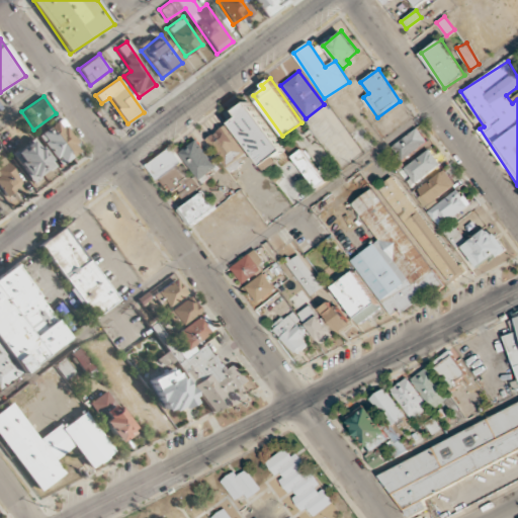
[(240,116),(232,121),(262,166),(284,151),(249,101),(236,110),(240,116)]
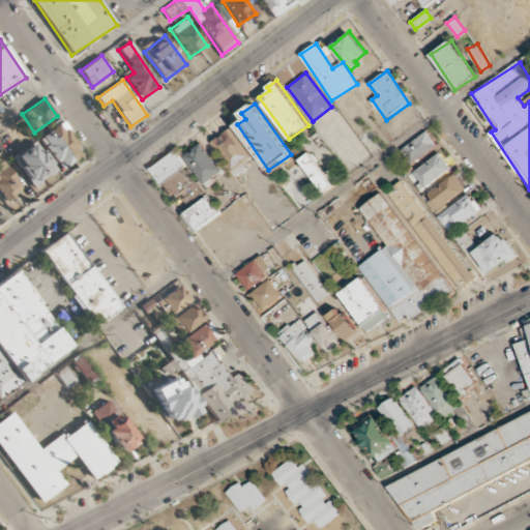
[(84,154),(66,129),(64,131),(59,124),(40,138),(62,170),(84,154)]
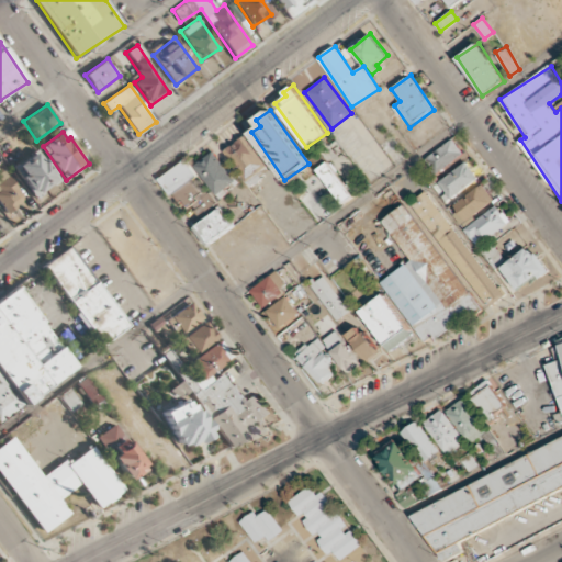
[(250,187),(262,178),(258,173),(269,165),(245,135),(223,153),(250,187)]
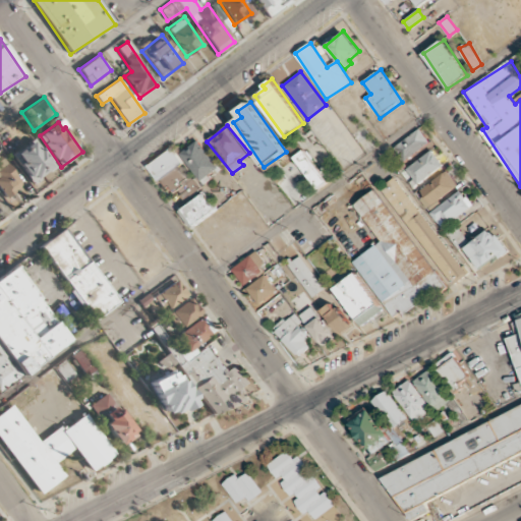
[(430,142),(419,128),(394,147),(404,161),(430,142)]
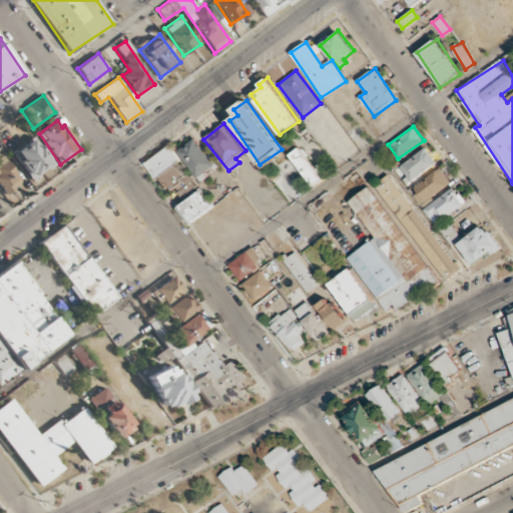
[(53,167),(36,137),(13,150),(30,180),(53,167)]
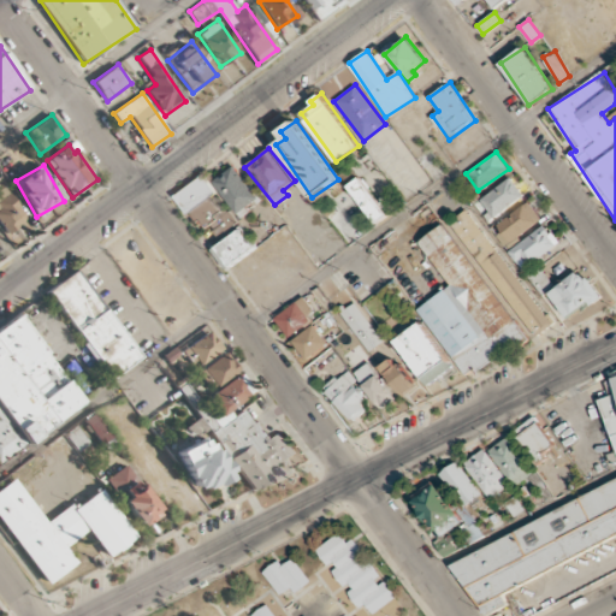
[(259,202),(236,165),(214,179),(237,215),(259,202)]
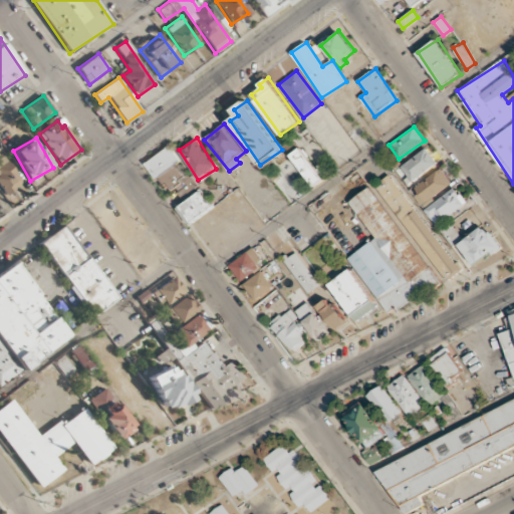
[(150,160),(174,201),(197,188),(173,146),(150,160)]
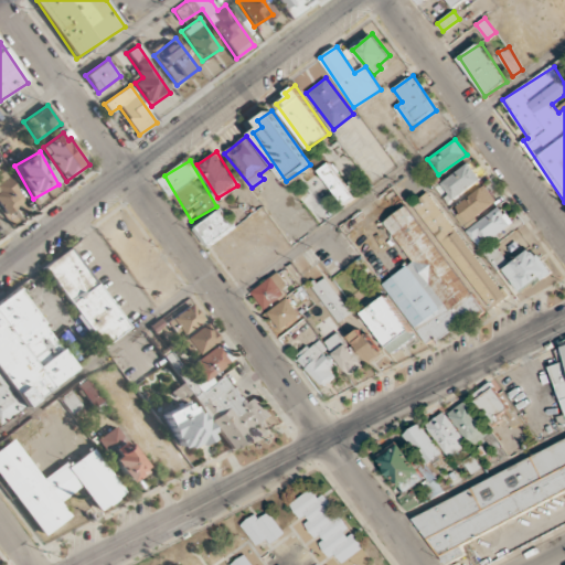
[(355,199),(332,162),(321,169),(343,205),(355,199)]
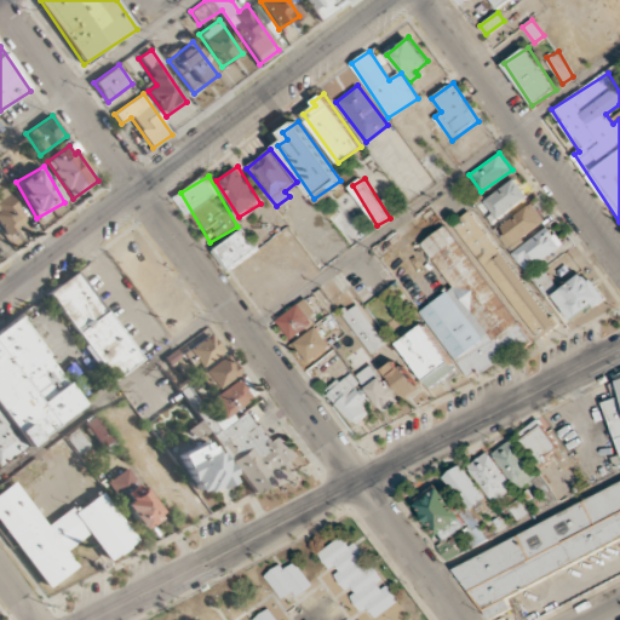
[(527,199),(516,179),(483,199),(492,213),(488,214),(491,220),(527,199)]
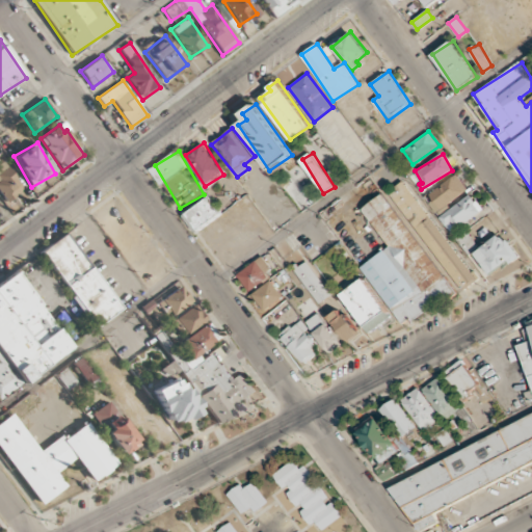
[(0,161),(0,193),(6,203),(24,189),(1,160),(0,161)]
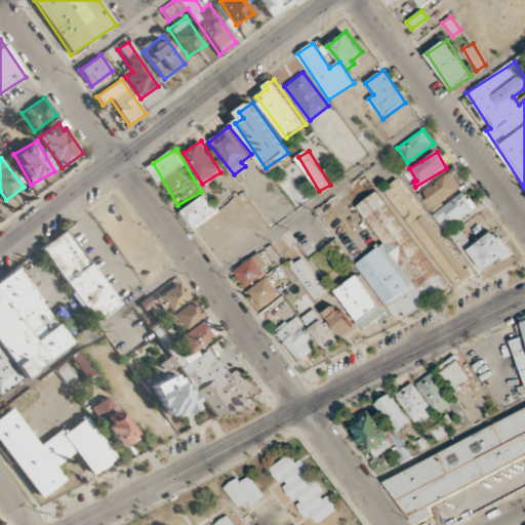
[(461,190),(452,172),(420,191),(430,207),(461,190)]
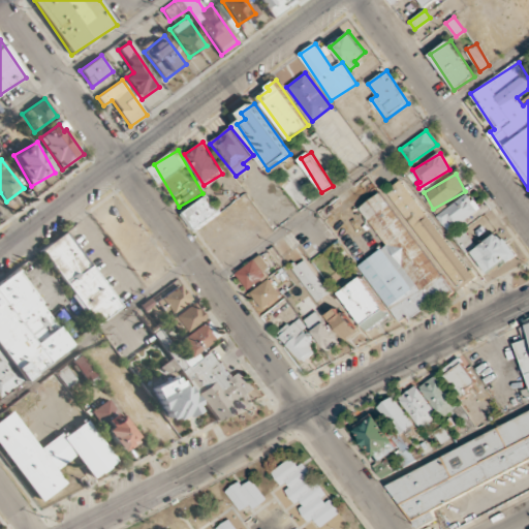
[(475,279),(401,180),(386,190),(460,289),(475,279)]
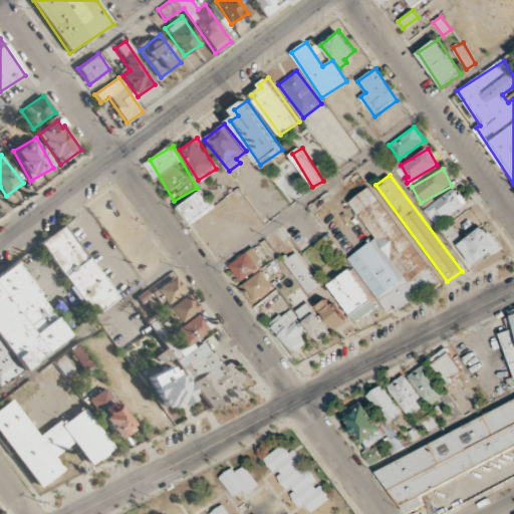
[(348,257),(388,313),(396,307),(399,310),(439,282),(371,186),(349,201),(375,239),(348,257)]
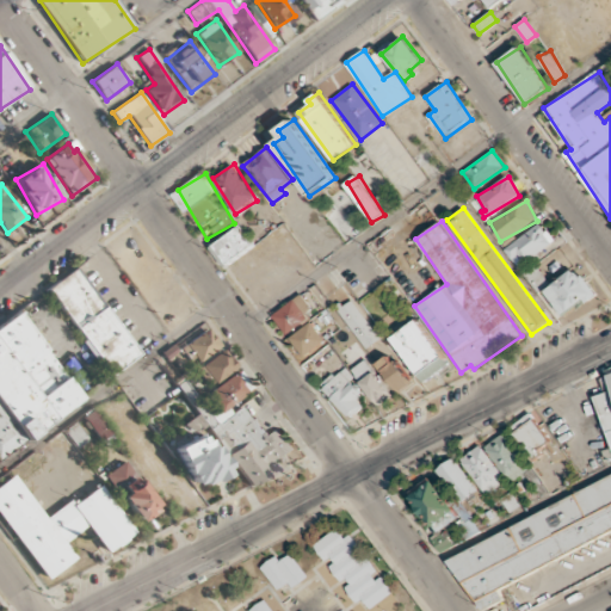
[(505,247),(517,267),(555,245),(543,224),(505,247)]
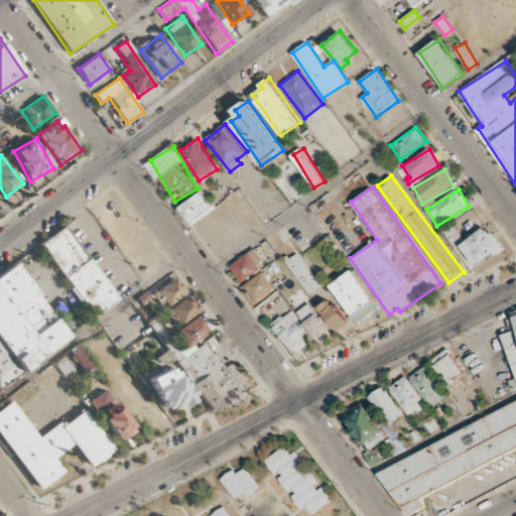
[(216,207),(204,191),(178,210),(190,226),(216,207)]
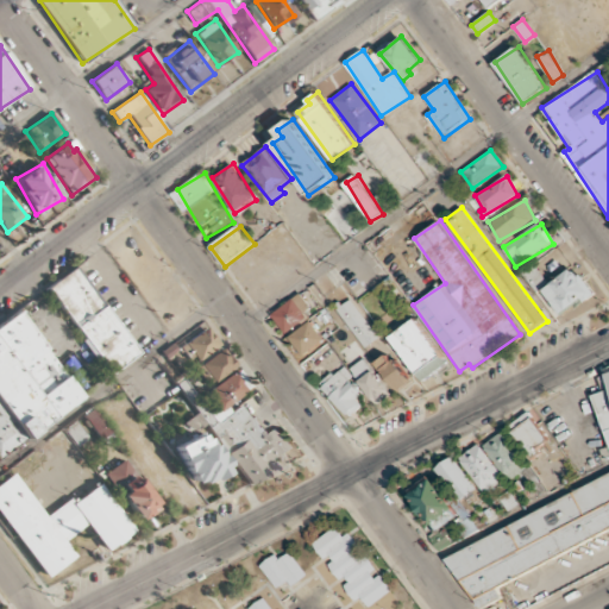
[(139,355),(76,267),(46,288),(108,376),(139,355)]
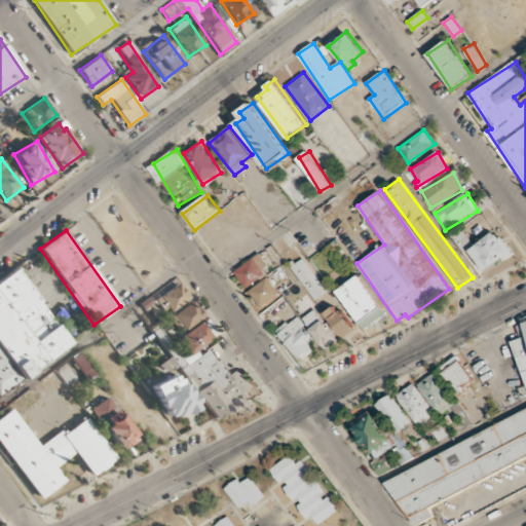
[(464,253),(474,247),(462,230),(453,237),(464,253)]
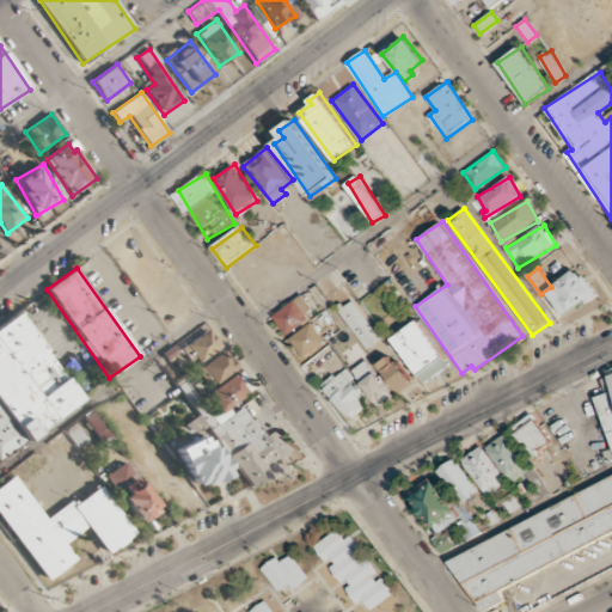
[(598,294),(579,268),(546,291),(564,317),(598,294)]
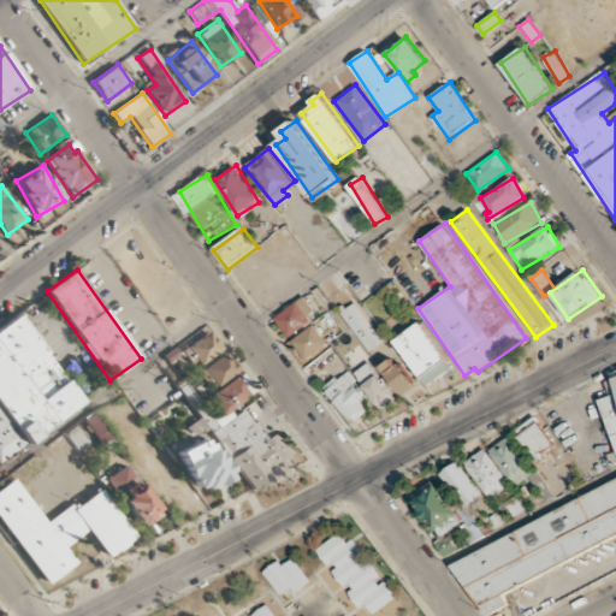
[(286,337),(317,321),(304,300),(276,314),(286,337)]
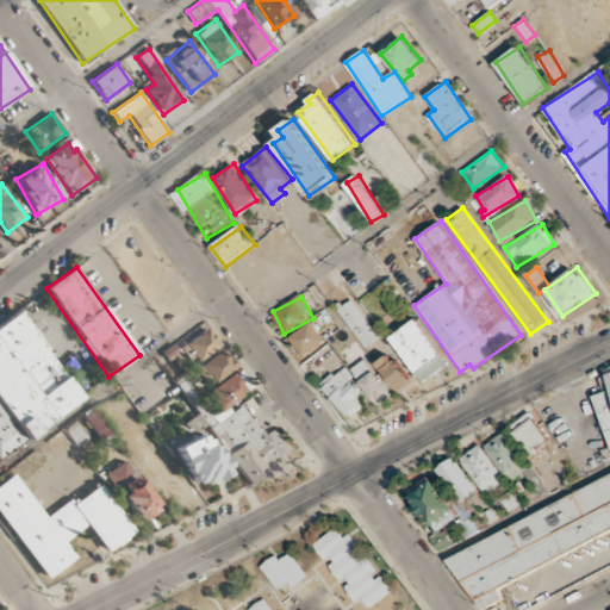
[(366,348),(380,338),(350,298),(336,307),(366,348)]
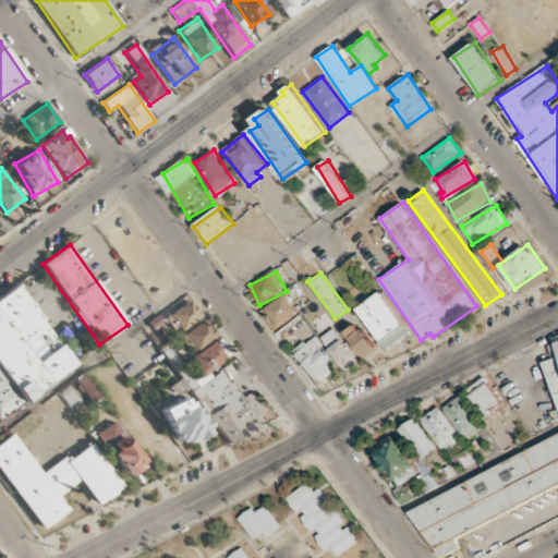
[(0,298),(0,417),(75,367),(20,286),(0,298)]
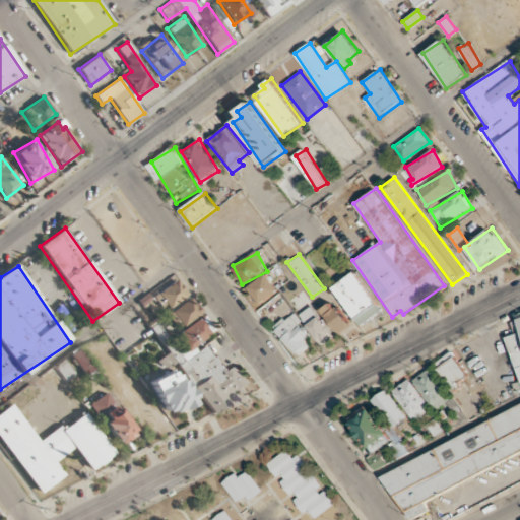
[(383,311),(356,271),(334,286),(361,326),(383,311)]
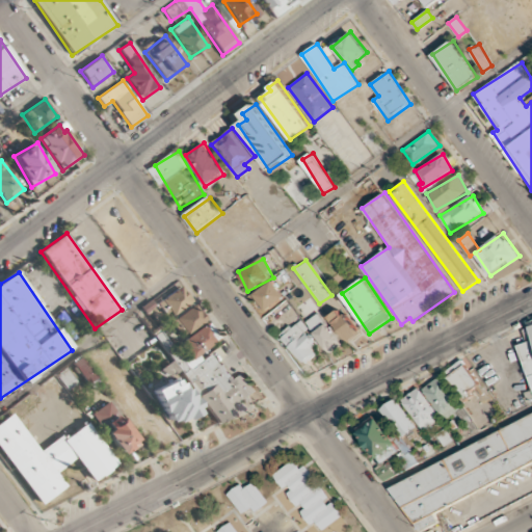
[(284,298),(273,281),(253,293),(263,311),(284,298)]
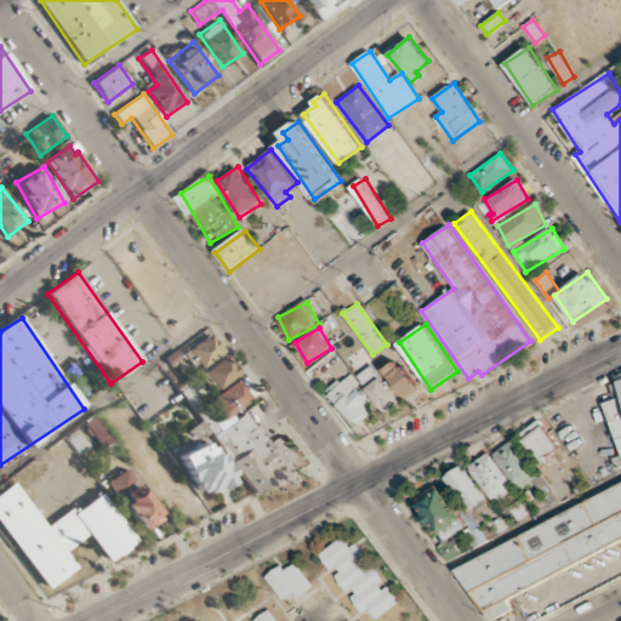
[(195,372),(223,352),(210,334),(182,354),(195,372)]
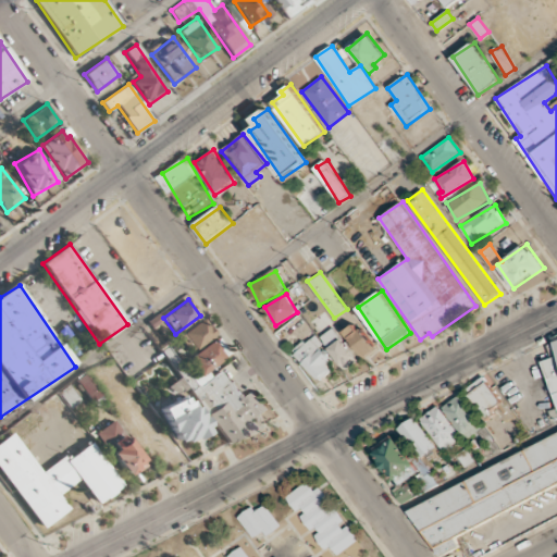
[(215,335),(203,319),(178,337),(189,354),(215,335)]
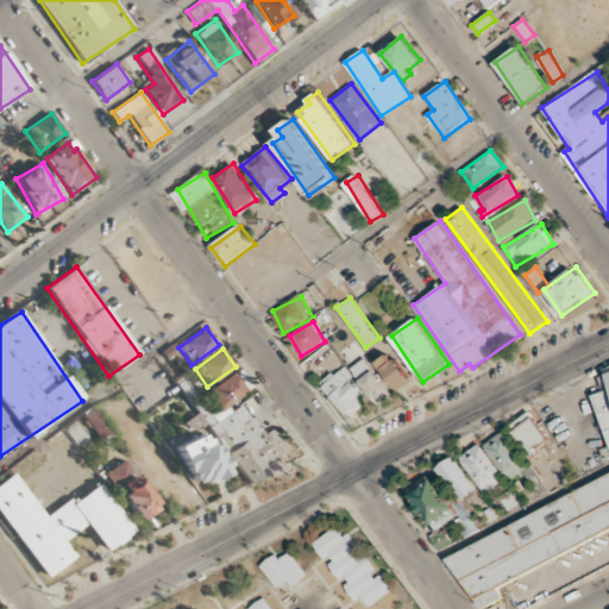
[(412,382),(389,353),(376,363),(399,391),(412,382)]
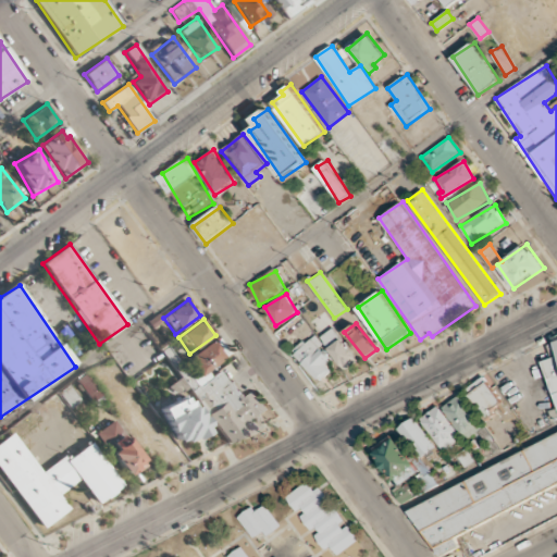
[(321,336),(343,369),(356,360),(334,327),(321,336)]
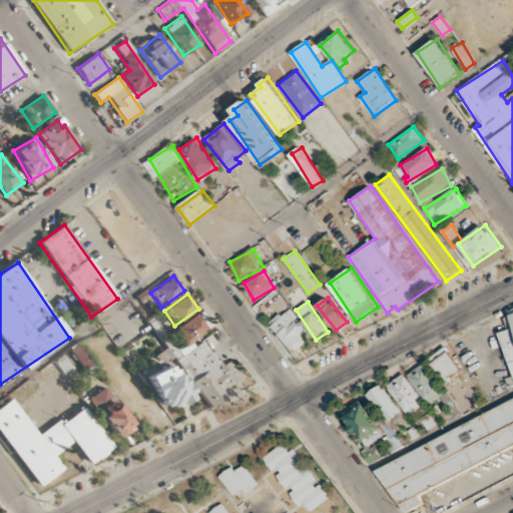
[(309,338),(293,322),(298,317),(289,307),(270,325),(295,351),(309,338)]
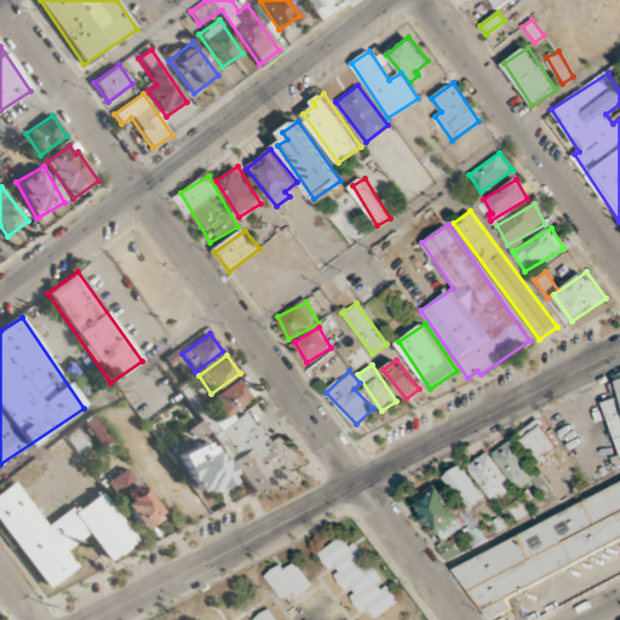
[(619,372),(616,373),(619,386),(619,396),(603,402),(619,454),(619,372)]
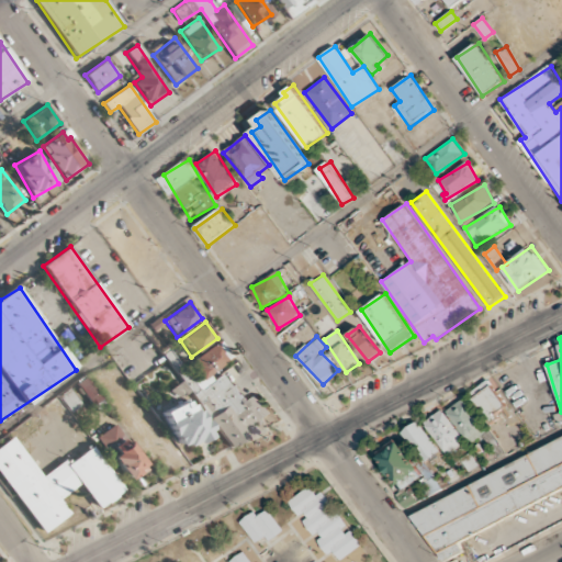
[(227,451),(256,434),(251,426),(271,414),(259,394),(248,401),(236,382),(228,386),(218,370),(233,361),(221,343),(186,363),(181,356),(172,362),(227,451)]
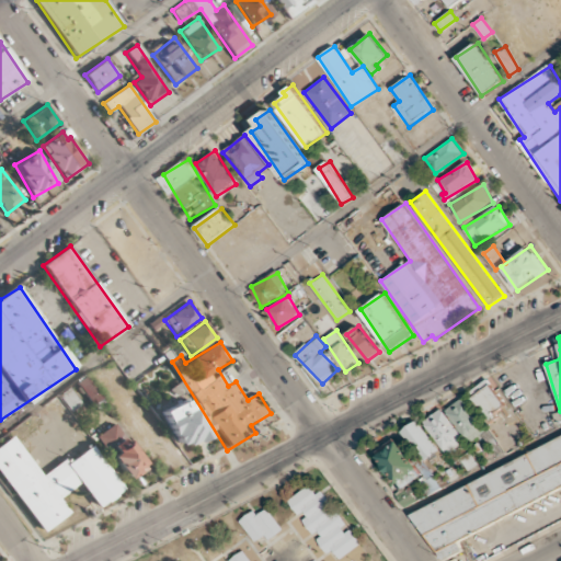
[(76,384),(93,407),(102,400),(84,377),(76,384)]
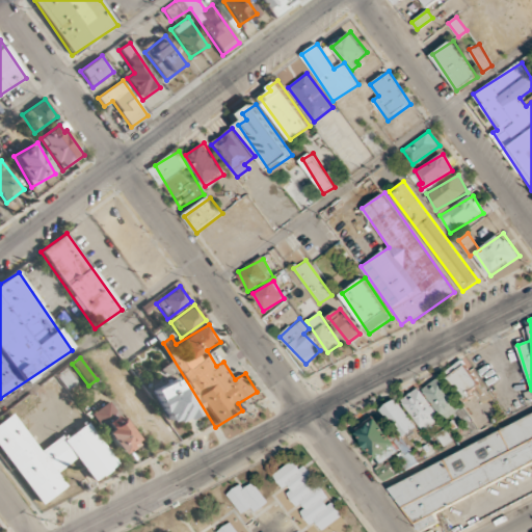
[(478,384),(463,360),(445,371),(462,400),(473,395),(470,390),(478,384)]
